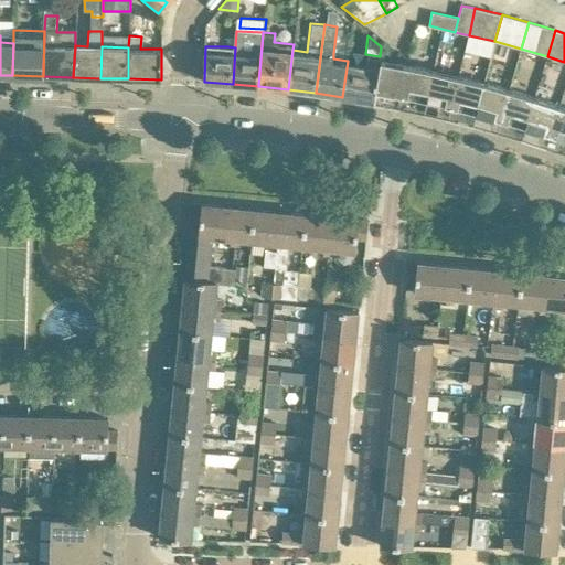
[(342,97),(373,102),(377,72),(379,65),(364,63),(364,61),(349,57),(348,61),(342,97)]
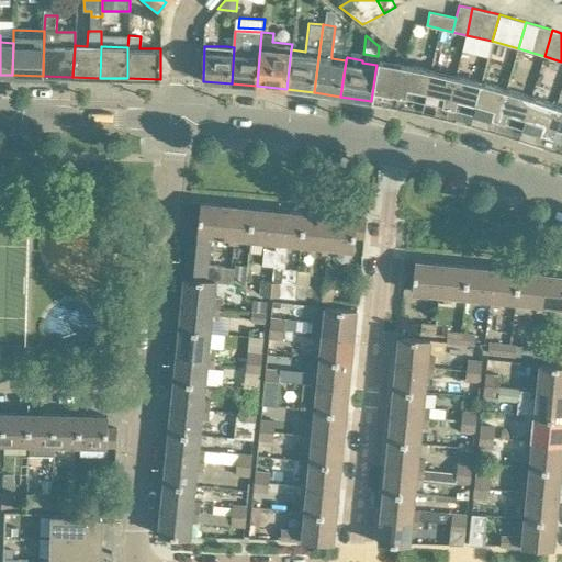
[(392,105),(392,104),(396,105),(405,65),(394,63),(388,62),(377,60),(377,65),(375,71),(371,101),(381,103),(392,105)]
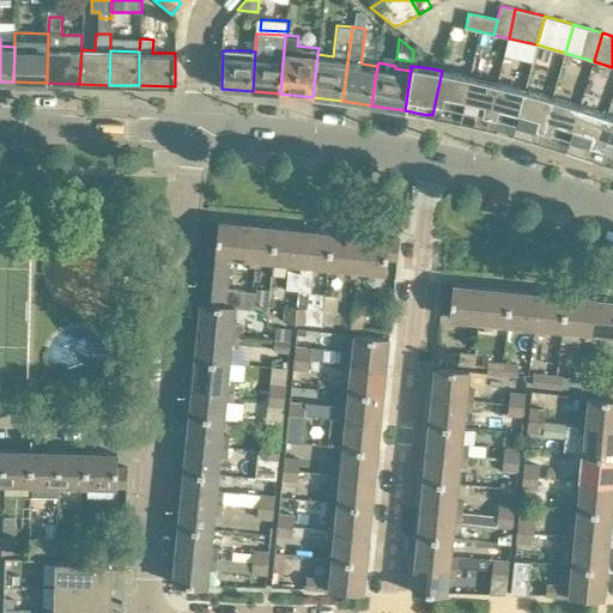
[(442,71),(432,115),(460,121),(469,76),(442,71)]
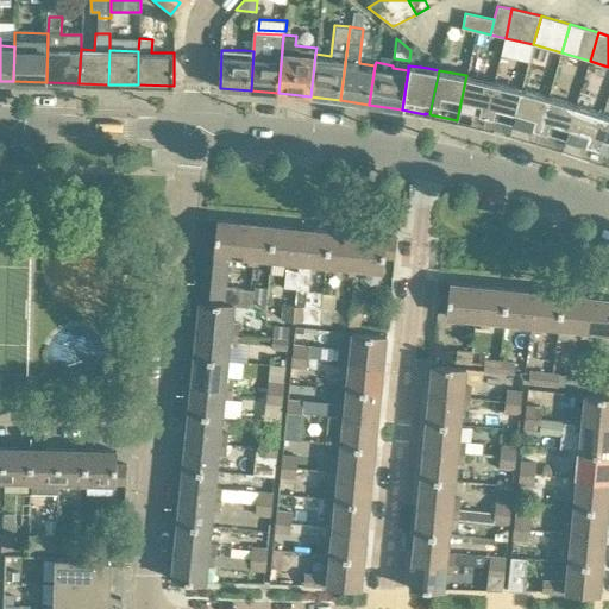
[(466,75),(457,120),(483,126),(494,82),(466,75)]
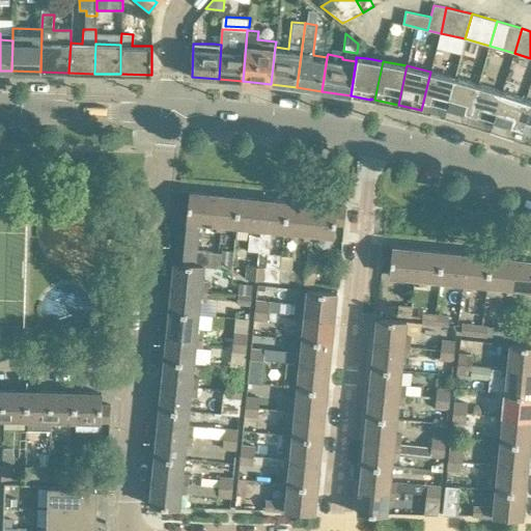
[(454,78),(430,72),(421,110),(445,116),(454,78)]
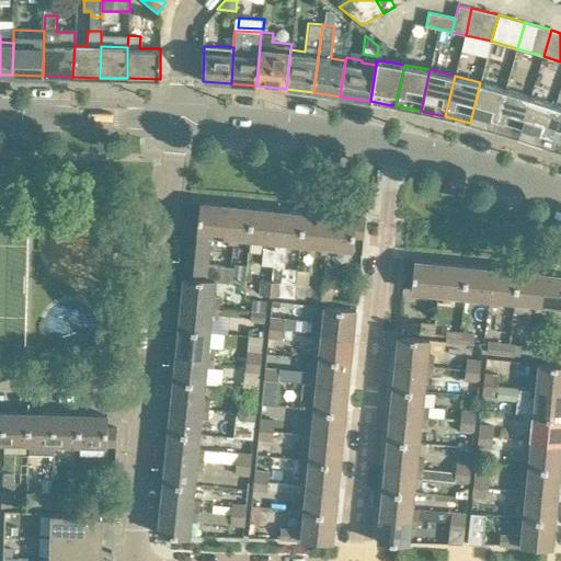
[(480,82),(470,123),(494,129),(505,89),(480,82)]
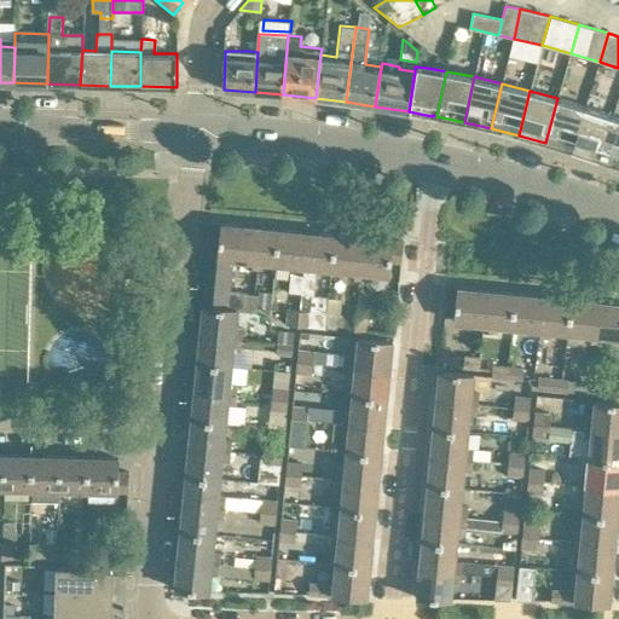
[(585,106),(557,98),(545,143),(572,150),(585,106)]
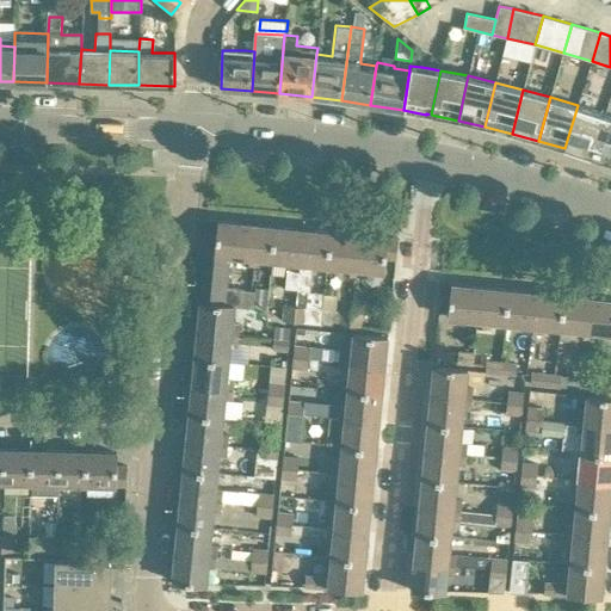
[(578,105),(565,148),(591,158),(605,113),(578,105)]
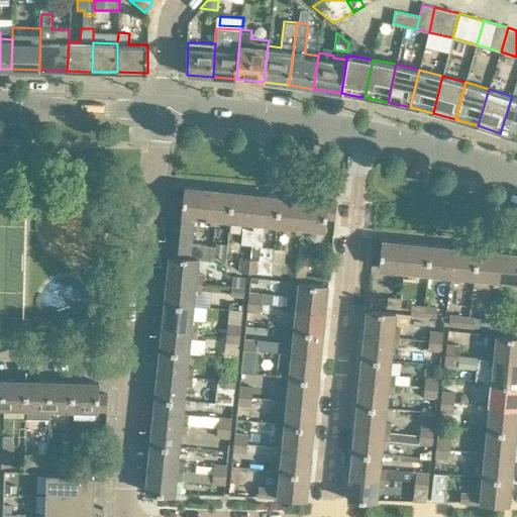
[(516,97),(512,96),(500,133),(516,138),(516,97)]
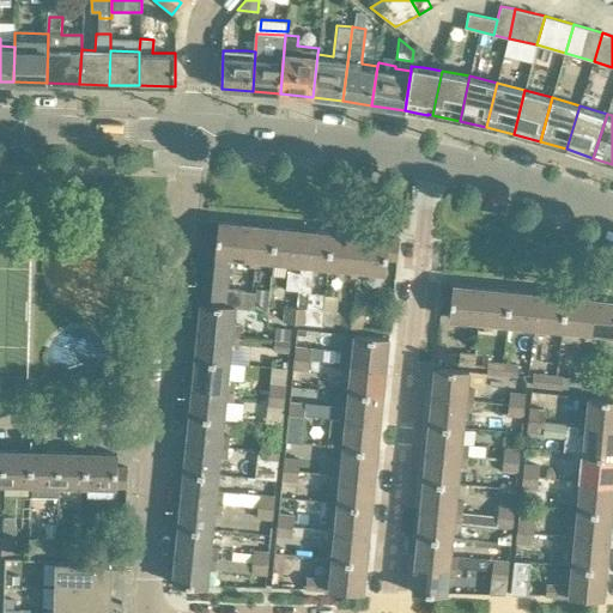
[(226,287),(229,261),(217,260),(218,256),(243,259),(247,224),(220,222),(210,220),(206,259),(205,259),(202,285),(226,287)]
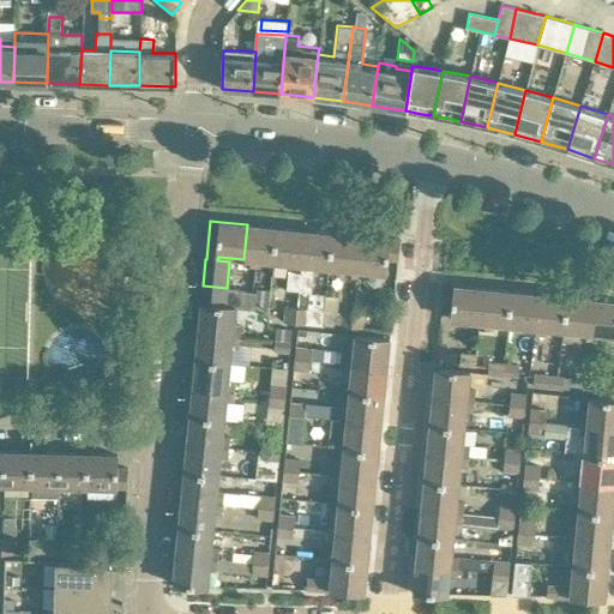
[(247,224),(244,259),(242,265),(254,266),(256,260),(272,262),(276,227),(247,224)]
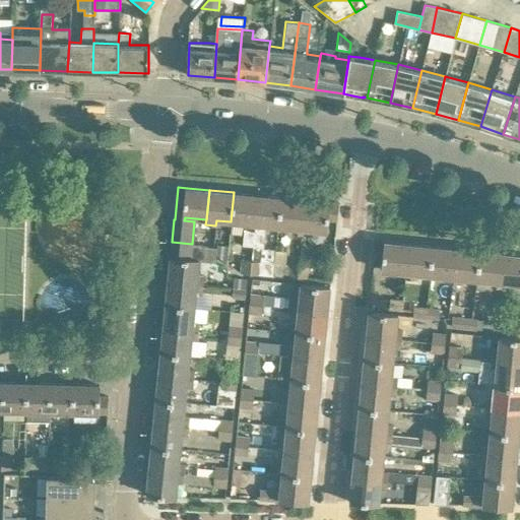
[(234,192),(231,221),(246,223),(243,245),(253,246),(258,195),(234,192)]
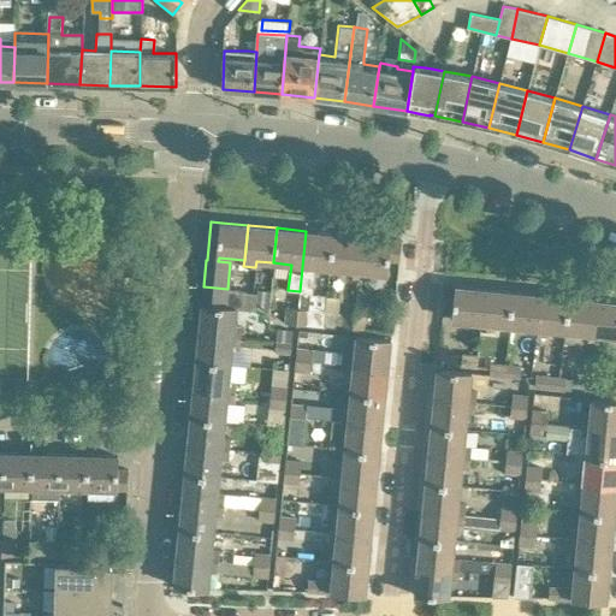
[(300,291),(309,292),(312,267),(332,268),(336,234),(306,231),(300,291)]
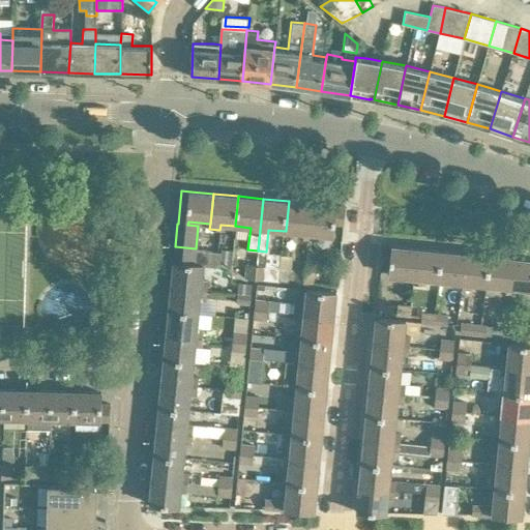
[(289,201),(286,231),(299,233),(299,238),(307,239),(308,233),(311,233),(314,204),(289,201)]
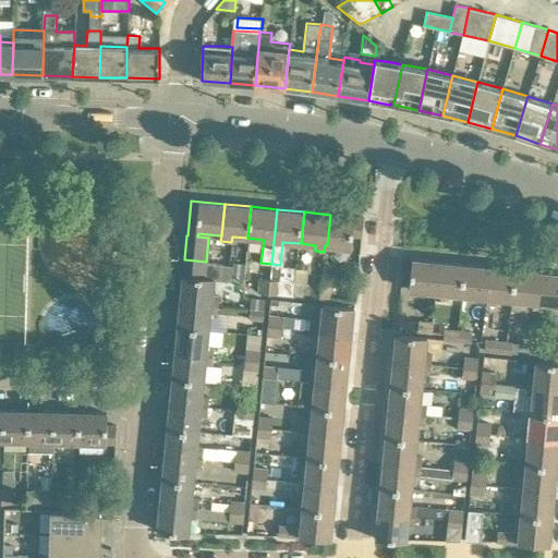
[(330,215),(327,245),(351,247),(352,235),(362,237),(364,218),(330,215)]
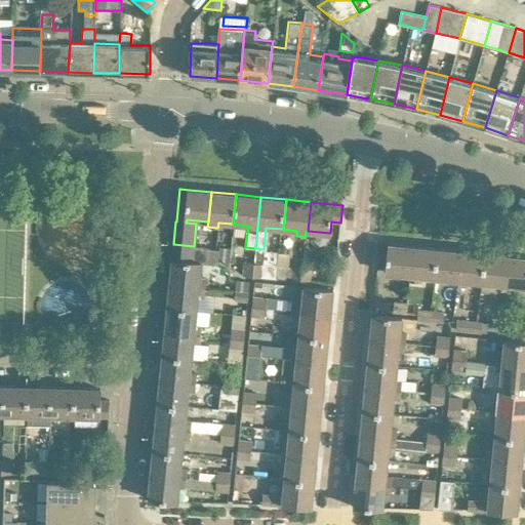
[(387,261),(386,273),(410,275),(412,246),(379,243),(377,260),(378,260),(387,261)]
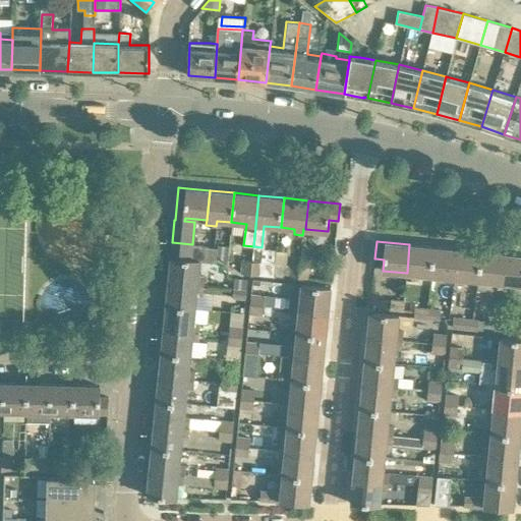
[(172,242),(168,279),(197,282),(203,283),(204,275),(198,274),(199,263),(208,264),(209,247),(192,246),(192,244),(172,242)]
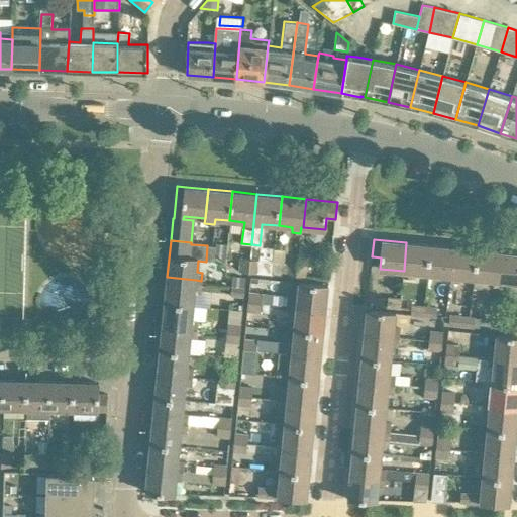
[(430,244),(406,242),(404,271),(405,272),(404,279),(413,280),(414,273),(427,275),(430,244)]
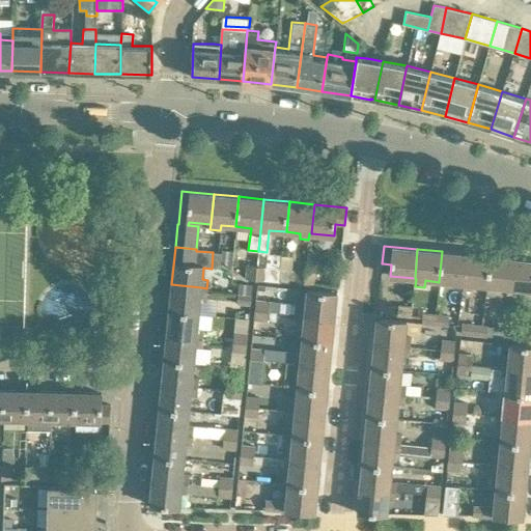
[(222,253),(222,260),(231,269),(233,251),(223,250),(222,253)]
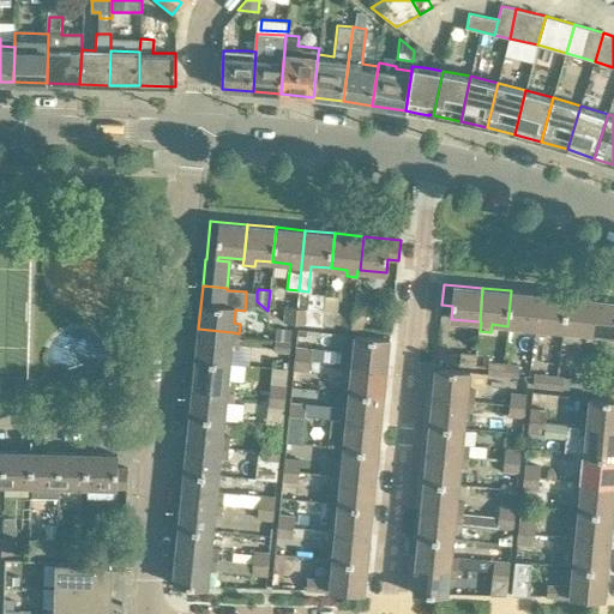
[(540,294),(511,290),(507,326),(525,327),(524,335),(536,336),(540,294)]
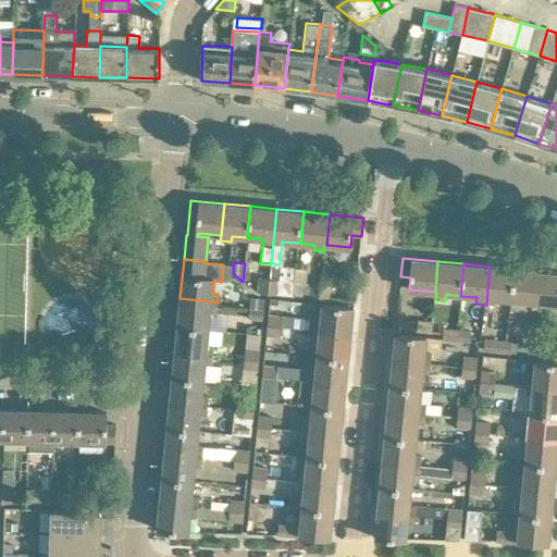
[(223,264),(222,282),(232,283),(233,273),(233,265),(223,264)]
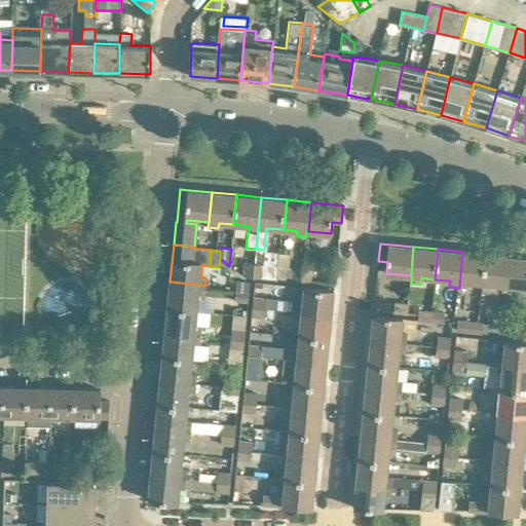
[(487,254),(462,252),(459,288),(466,289),(467,282),(484,284),(487,254)]
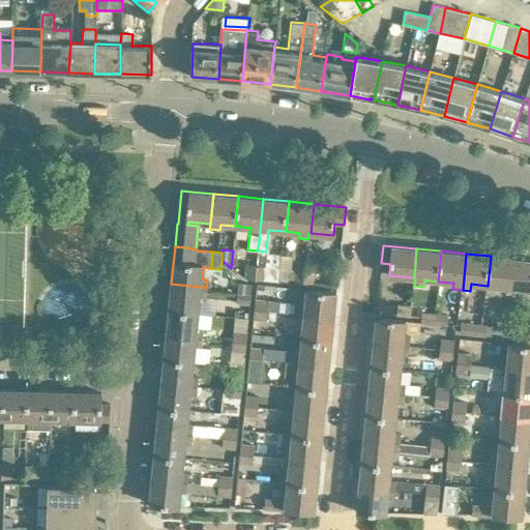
[(488,286),(488,292),(511,295),(512,288),(516,258),(491,256),(488,286)]
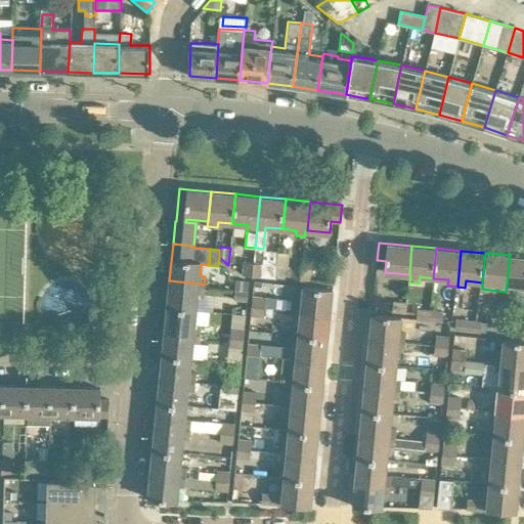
[(523,256),(510,255),(507,285),(523,286),(523,256)]
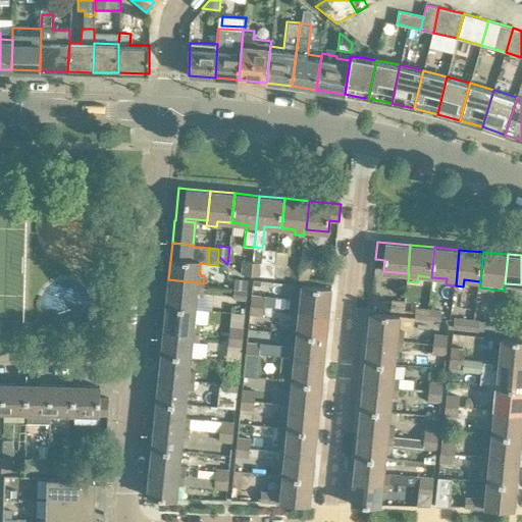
[(244,260),(242,273),(252,274),(253,261),(244,260)]
